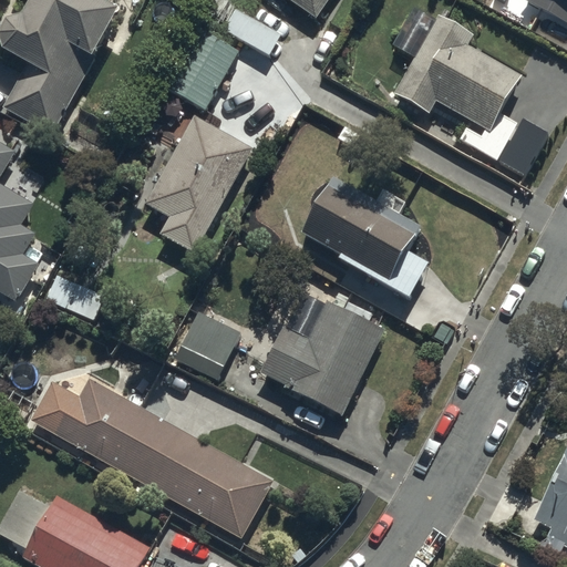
[(7,103),(51,129),(121,2),(115,0),(30,0),(26,10),(11,13),(2,29),(6,41),(33,55),(7,103)]
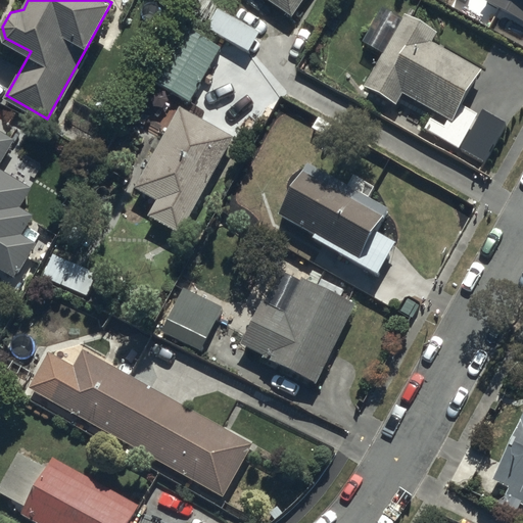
[(270,0),(294,16),(304,0),(270,0)]
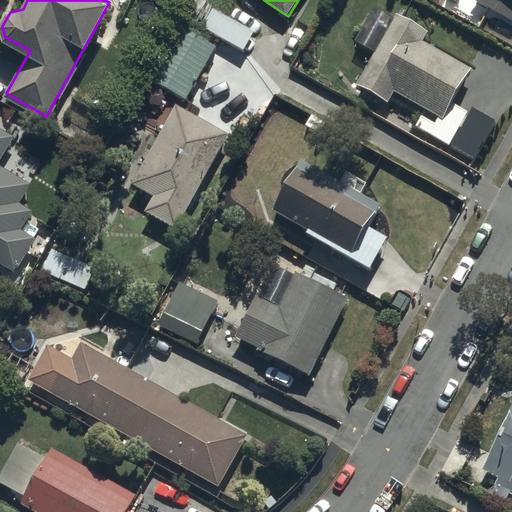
[(511,0),(477,0),(511,19),(511,0)]
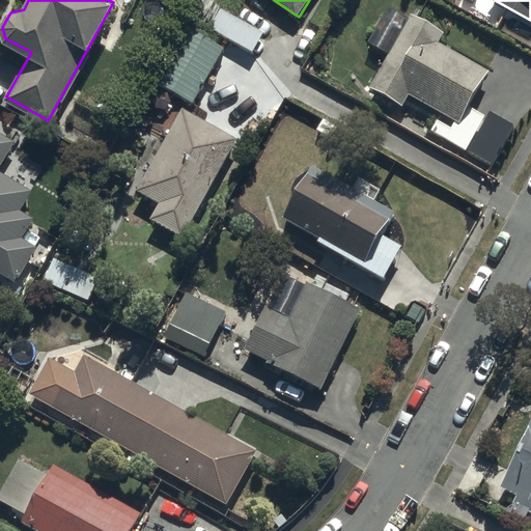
[(264,32),(221,8),(208,30),(252,55),(264,32)]
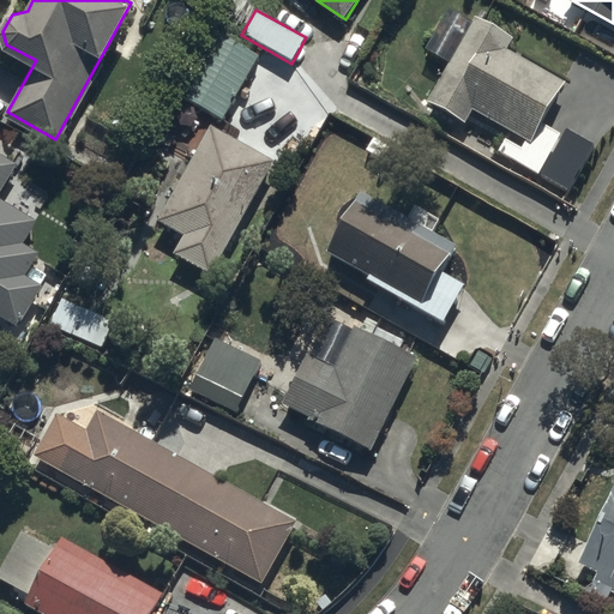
[(476,12),(427,102),(470,125),(479,110),(513,130),(501,152),(540,173),(566,133),(548,120),(571,79),(512,47),(518,35),(476,12)]
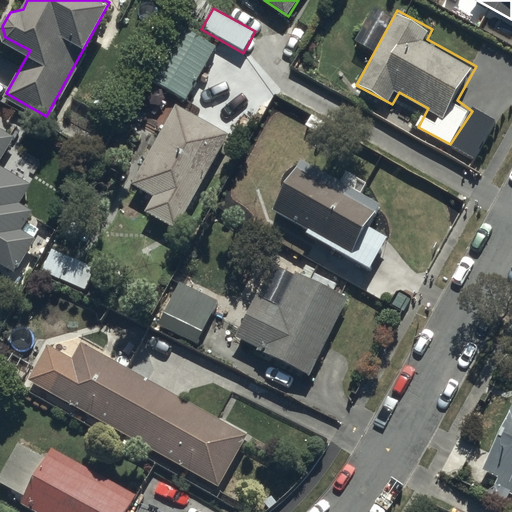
[(184,24),(152,81),(185,100),(218,44),(184,24)]
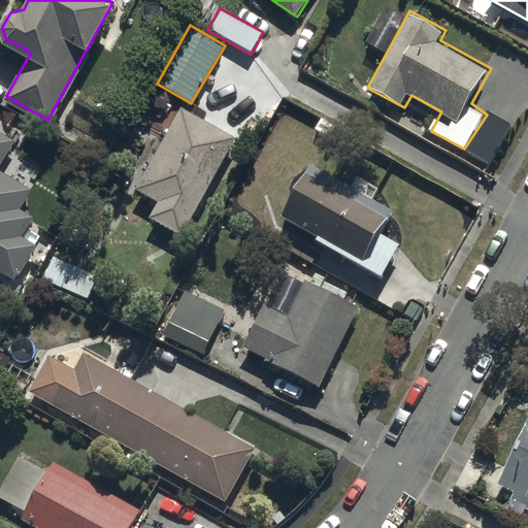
[(154,219),(184,235),(239,138),(185,107),(138,188),(163,202),(154,219)]
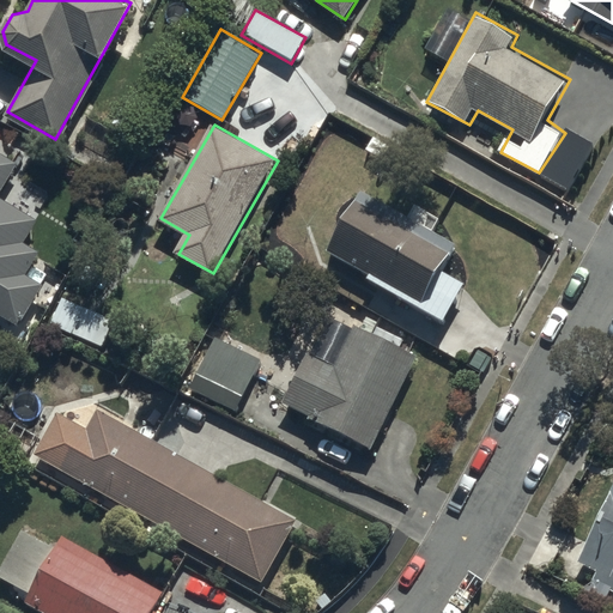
[(0,321),(20,333),(47,287),(28,275),(42,252),(25,242),(38,219),(0,196),(0,193),(18,163),(0,152),(0,321)]
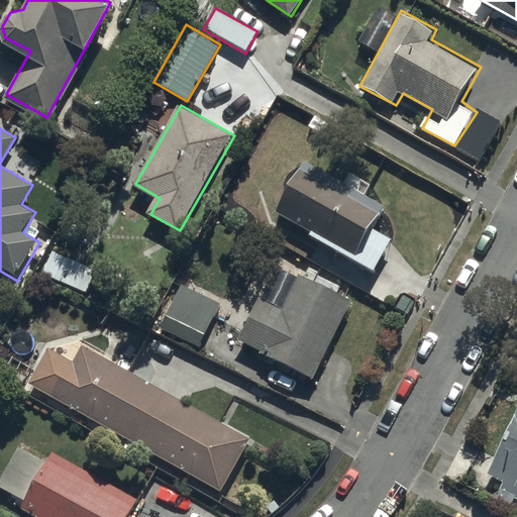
[(275,217),(375,273),(394,239),(374,229),(387,206),(307,161),(275,217)]
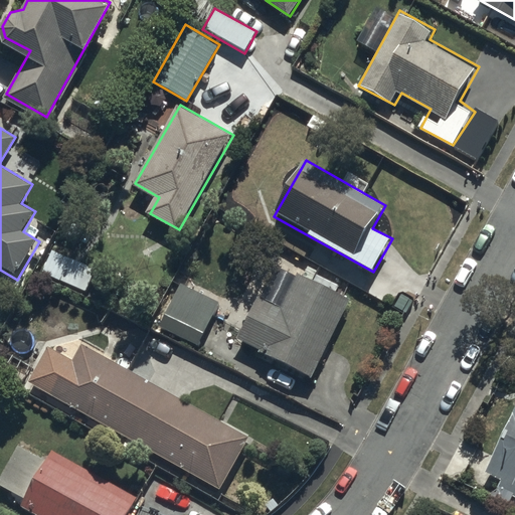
[(96,271),(51,250),(41,273),(86,293),(96,271)]
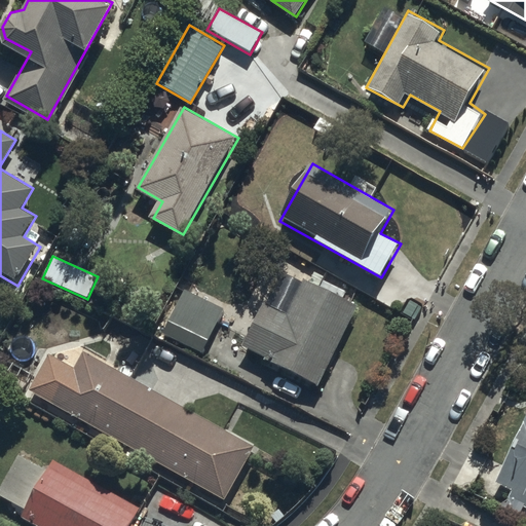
[(242,349),(321,386),(362,302),(305,275),(288,312),(266,302),(242,349)]
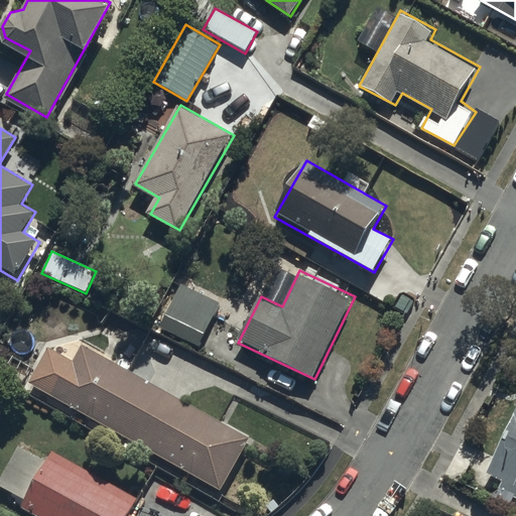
[(161,328),(200,346),(221,301),(182,283),(161,328)]
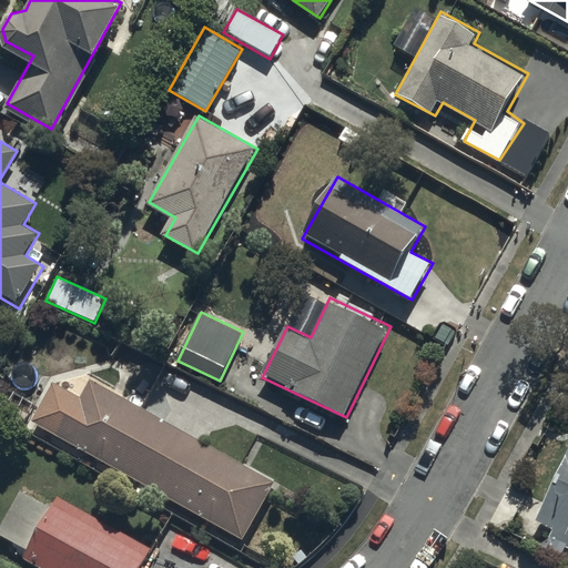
[(31,416),(245,538),(276,483),(91,377),(81,395),(52,378),(31,416)]
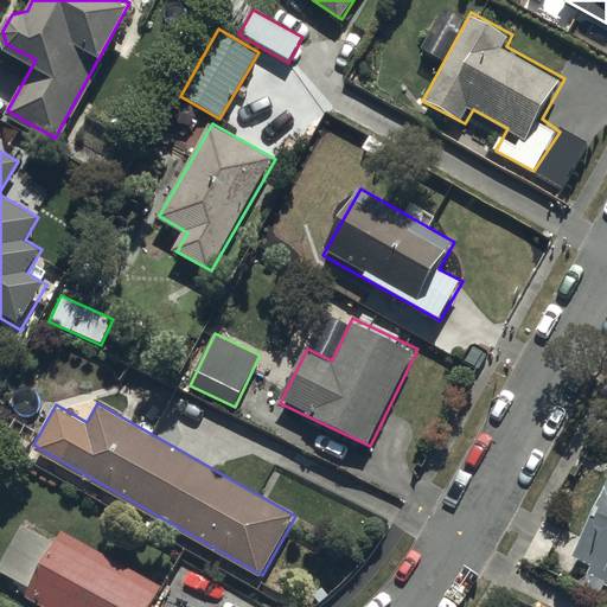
[(606,477),(563,574),(605,592),(606,587),(606,477)]
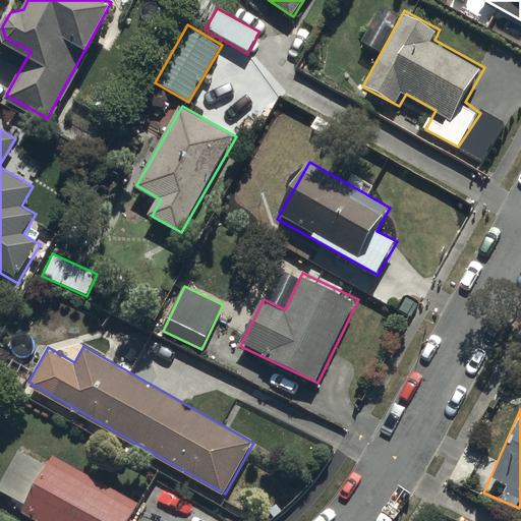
[(19,511),(38,520),(135,520),(133,519),(141,506),(51,455),(19,511)]
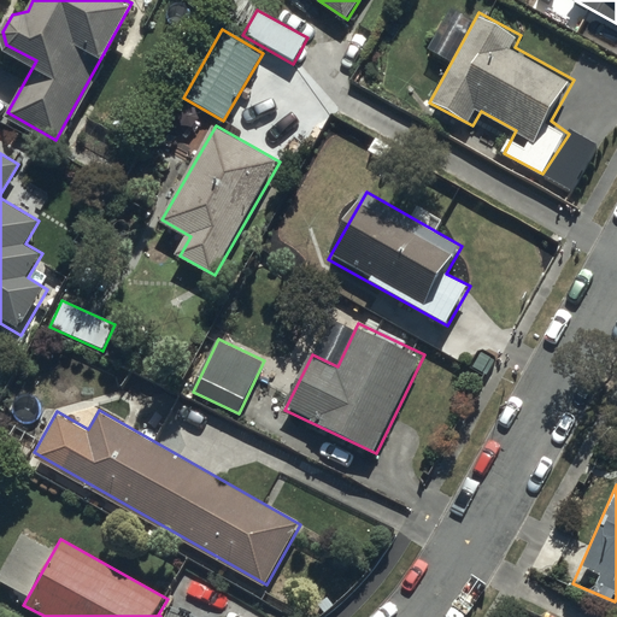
All buildings are outlined.
